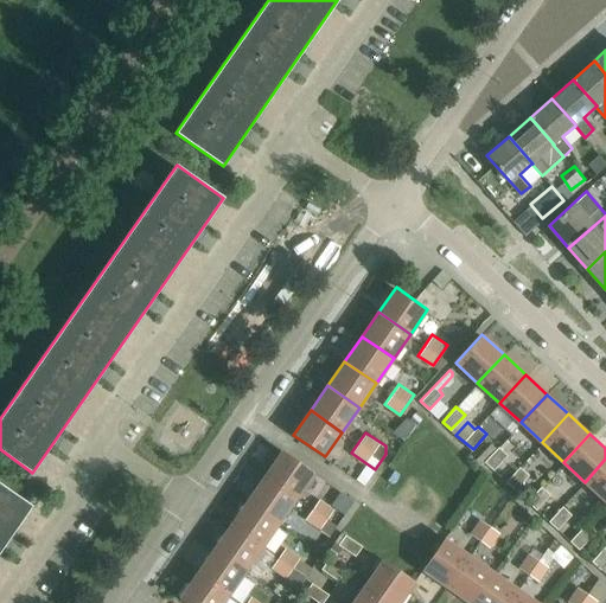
[(492,442),(474,461),(473,461),(479,467),(485,461),(493,469),(508,454),(499,446),(498,447),(492,442)]
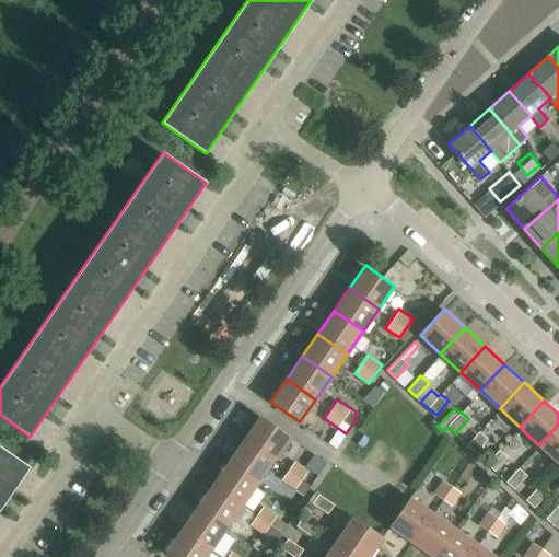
[(260,416),(245,439),(274,459),(290,436),(260,416)]
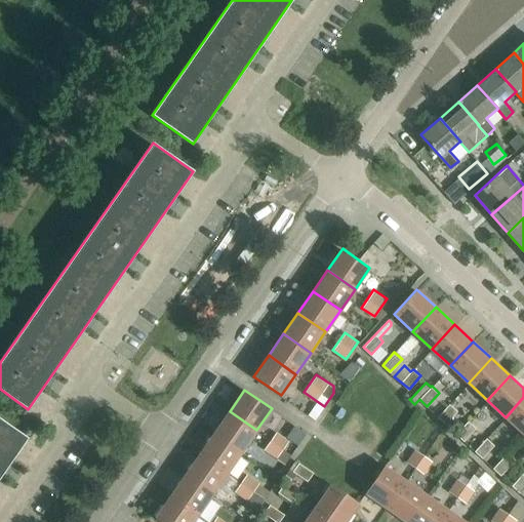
[(523,397),(506,417),(523,434),(523,397)]
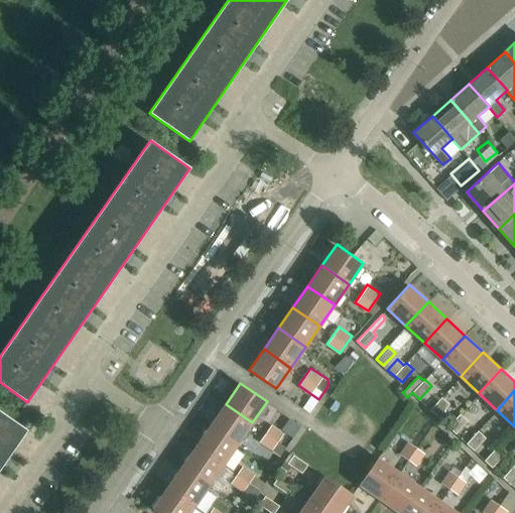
[(430,409),(438,416),(449,403),(441,396),(430,409)]
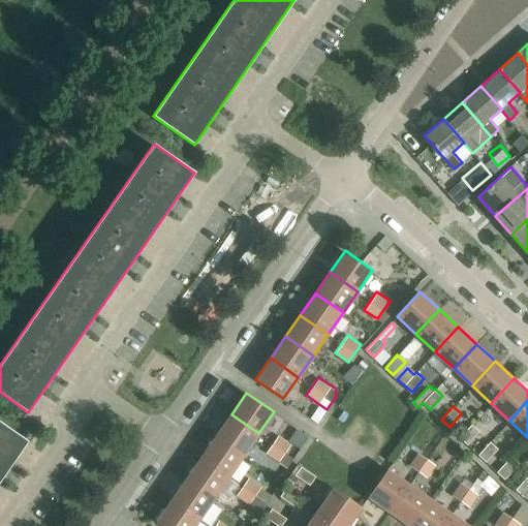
[(231,414),(216,435),(244,455),(258,433),(231,414)]
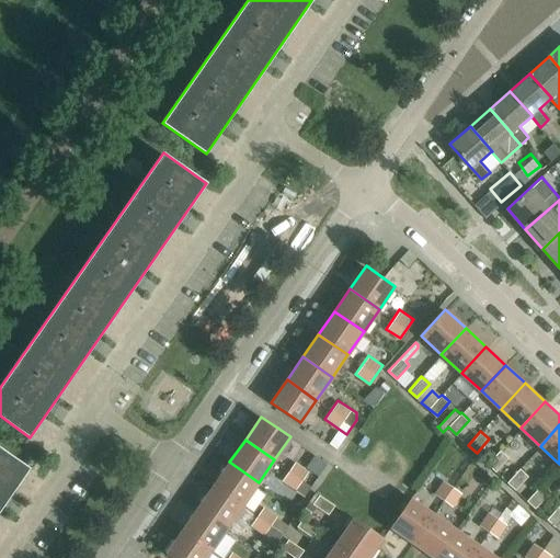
[(0,447),(0,510),(30,468),(0,447)]
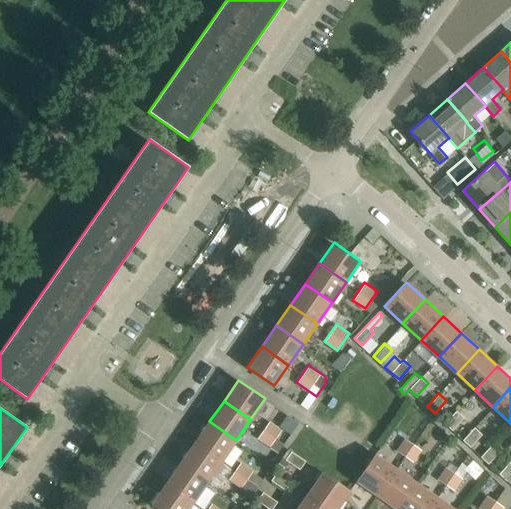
[(464,417),(457,410),(445,422),(453,429),(464,417)]
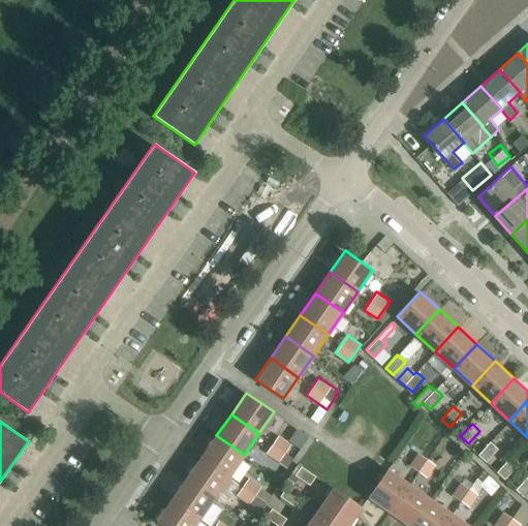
[(289,456),(285,453),(291,442),(278,434),(266,452),(279,461),(280,460),(285,463),(289,456)]
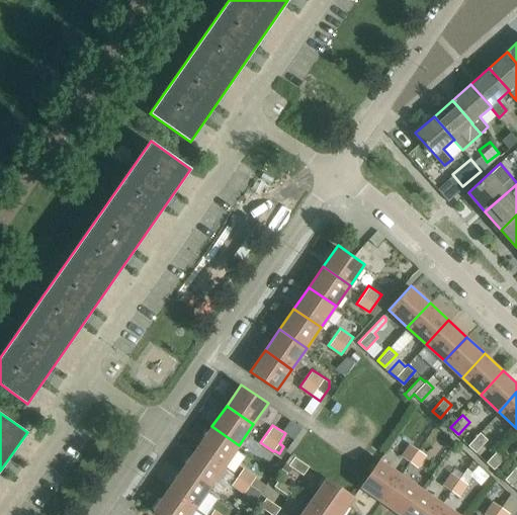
[(239,445),(211,426),(197,447),(225,466),(239,445)]
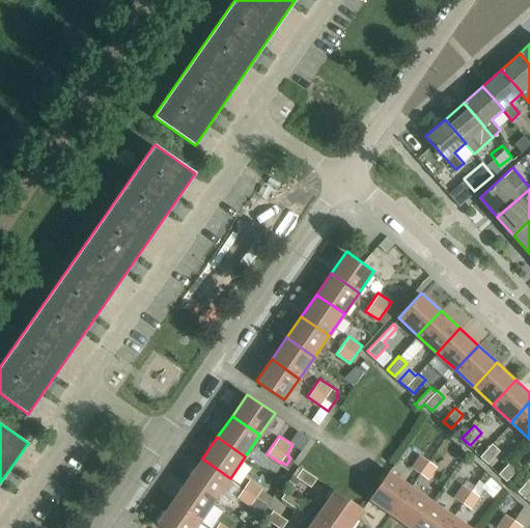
[(500,449),(493,442),(480,455),(489,463),(500,449)]
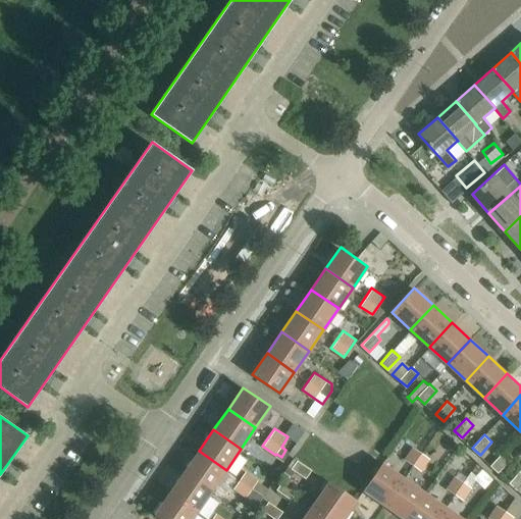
[(412,465),(421,452),(413,446),(404,459),(412,465)]
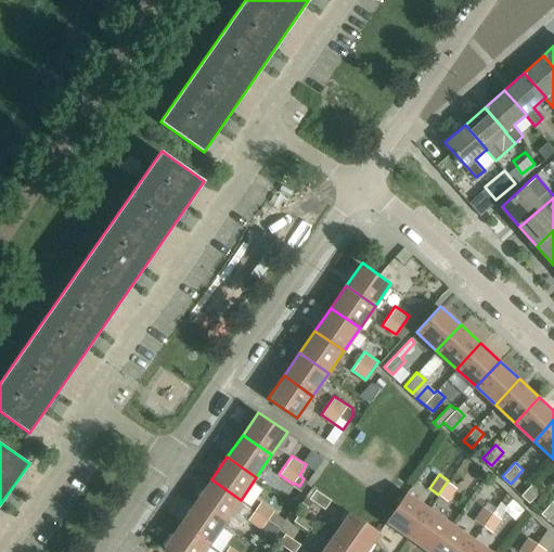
[(211,479),(196,502),(224,522),(241,500),(211,479)]
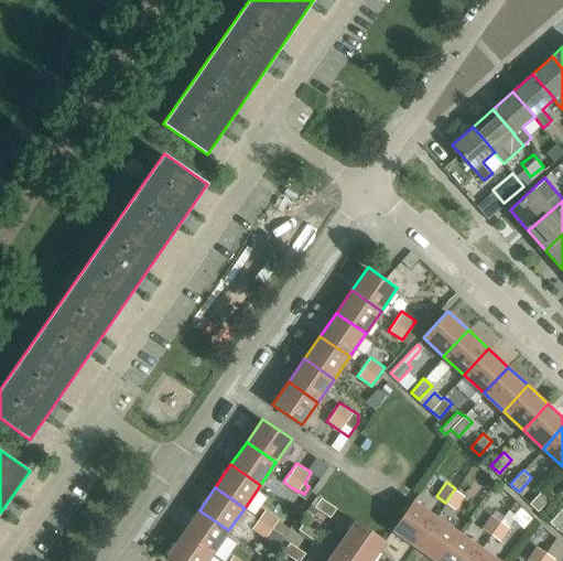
[(455,488),(445,503),(455,509),(465,495),(455,488)]
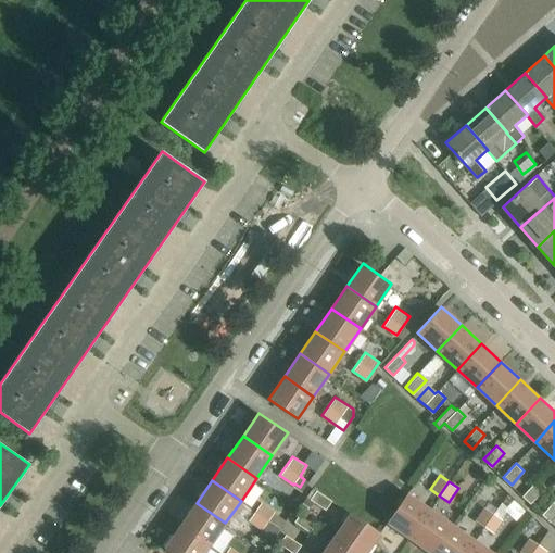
[(543,489),(535,481),(522,495),(531,502),(543,489)]
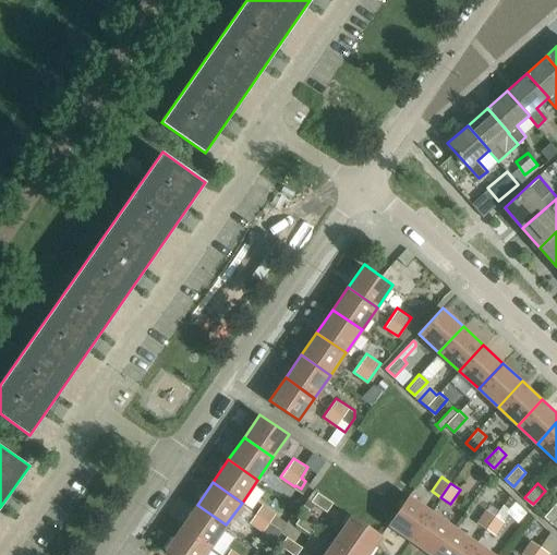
[(318,491),(312,501),(327,510),(334,502),(318,491)]
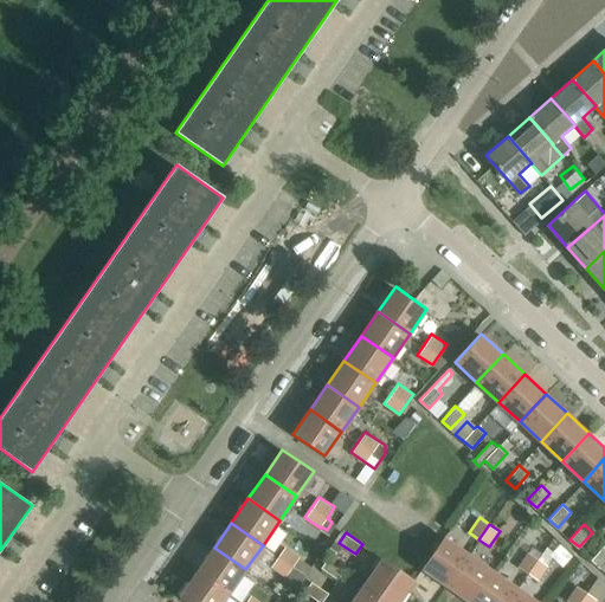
[(469,554),(444,537),(422,569),(446,586),(469,554)]
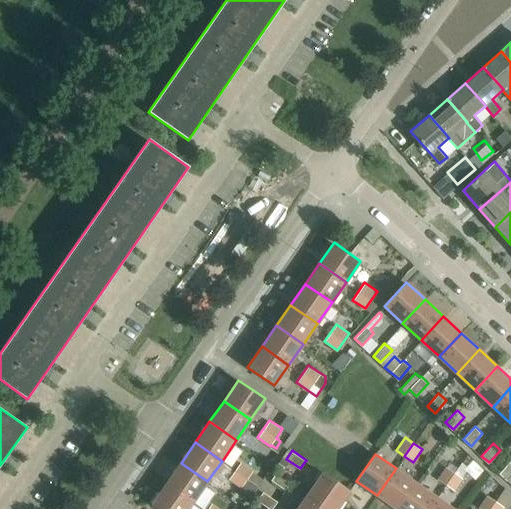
[(257,486),(247,480),(254,470),(241,461),(229,478),(242,487),(242,486),(252,493),(257,486)]
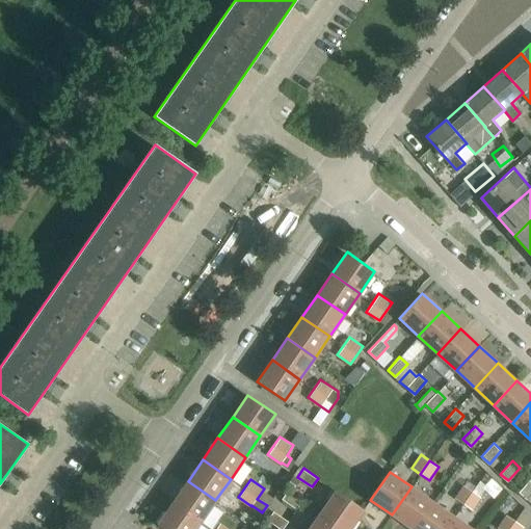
[(463,503),(473,490),(472,490),(475,484),(468,479),(465,484),(463,484),(454,497),(463,503)]
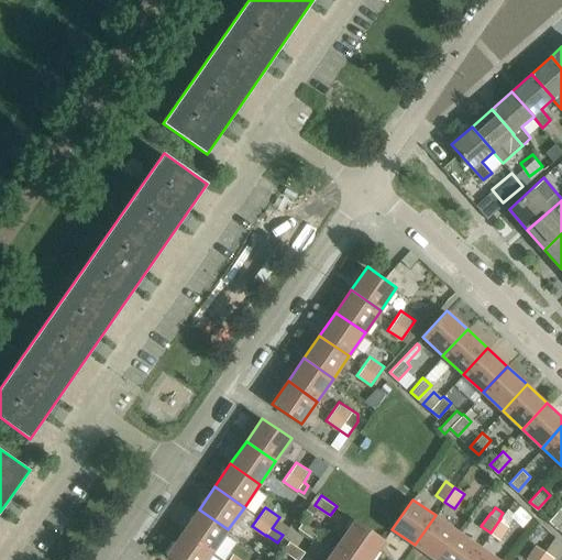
[(558,528),(561,523),(561,507),(549,520),(558,528)]
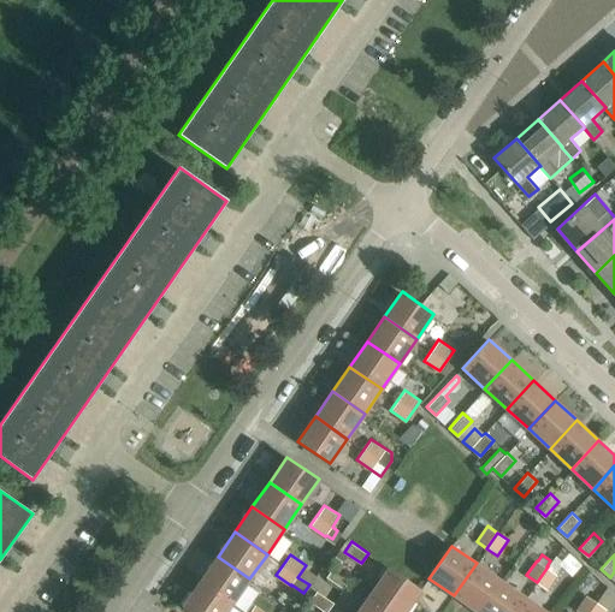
[(218,557),(200,582),(232,604),(249,578),(218,557)]
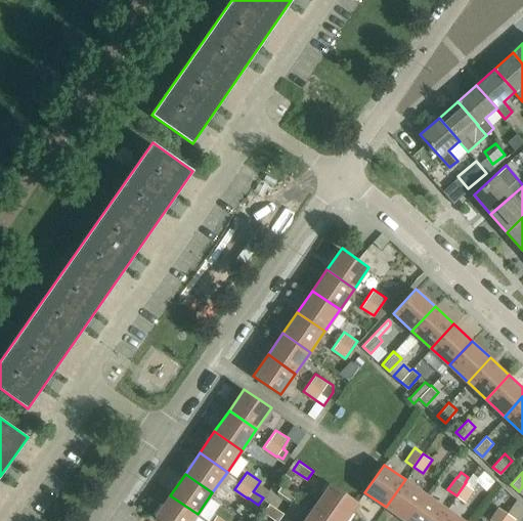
[(406,520),(426,493),(405,479),(386,507),(406,520)]
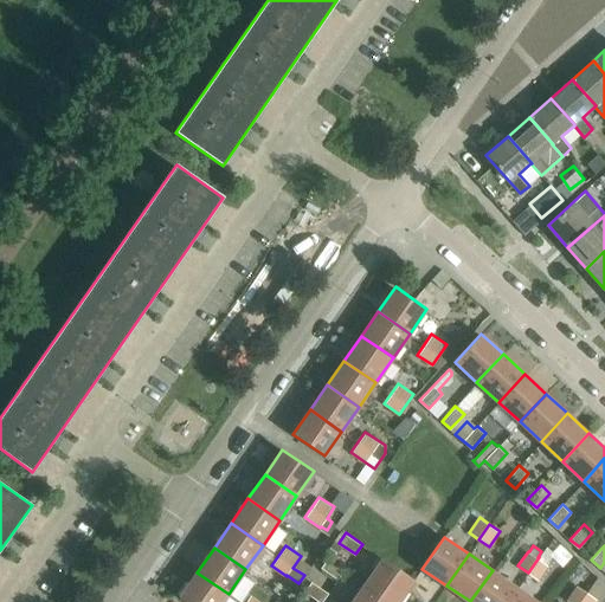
[(338,578),(345,569),(328,557),(321,567),(338,578)]
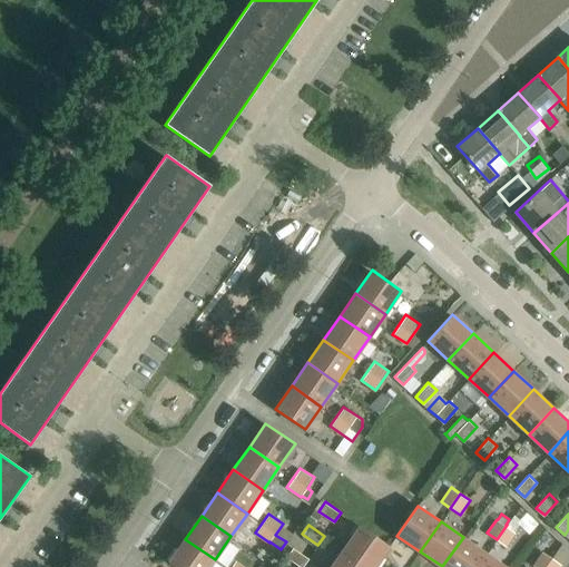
[(360,525),(344,548),(371,566),(374,566),(390,546),(360,525)]
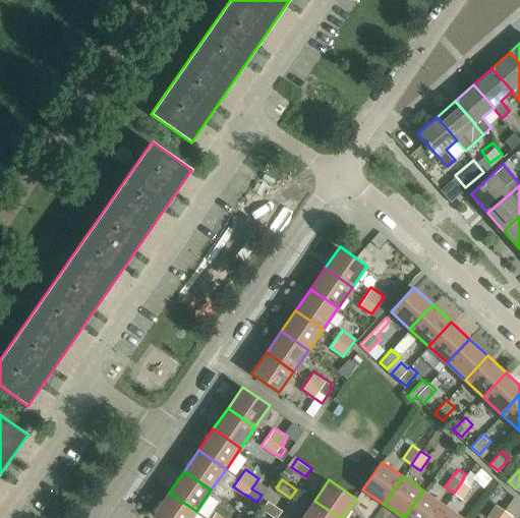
[(463,479),(454,493),(462,499),(471,485),(463,479)]
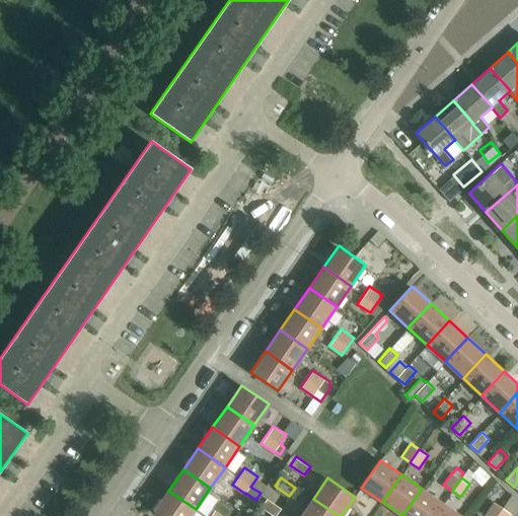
[(434,515),(443,504),(422,489),(402,515),(434,515)]
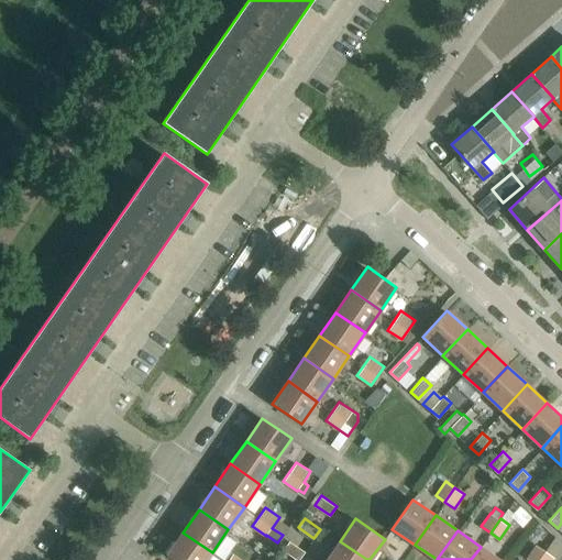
[(207,559),(212,552),(183,533),(167,555),(174,559),(207,559)]
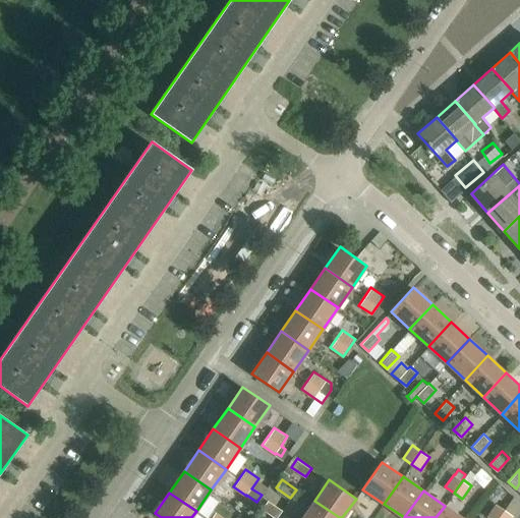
[(268,500),(263,509),(276,517),(282,510),(268,500)]
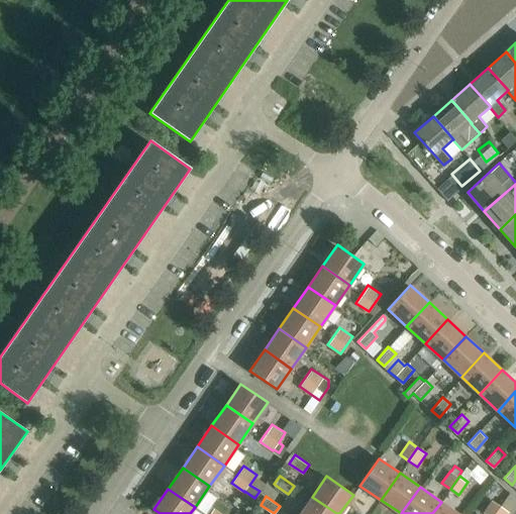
[(336,513),(312,497),(299,513),(336,513)]
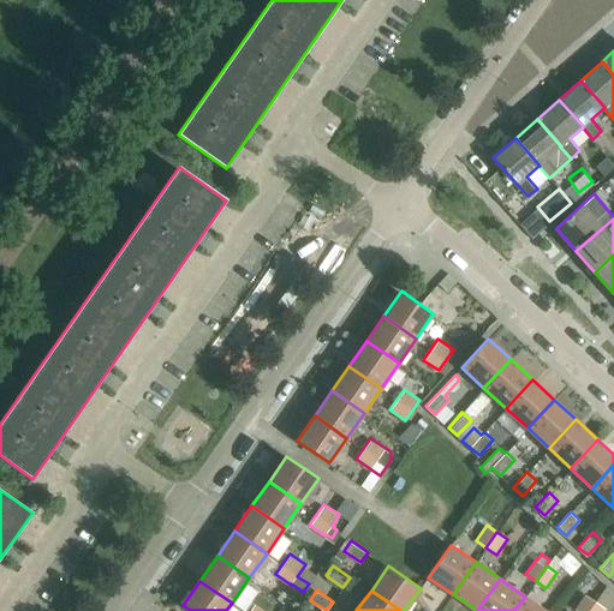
[(578,610),(589,610),(596,600),(585,593),(574,609),(578,610)]
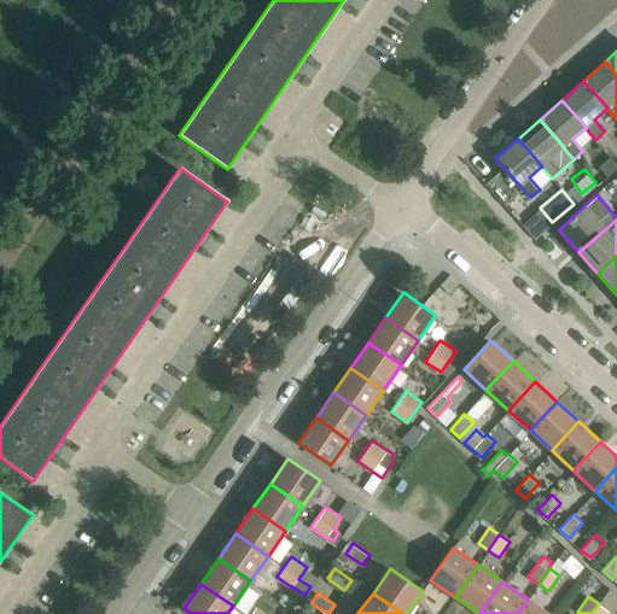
[(548,613),(528,600),(517,613),(548,613)]
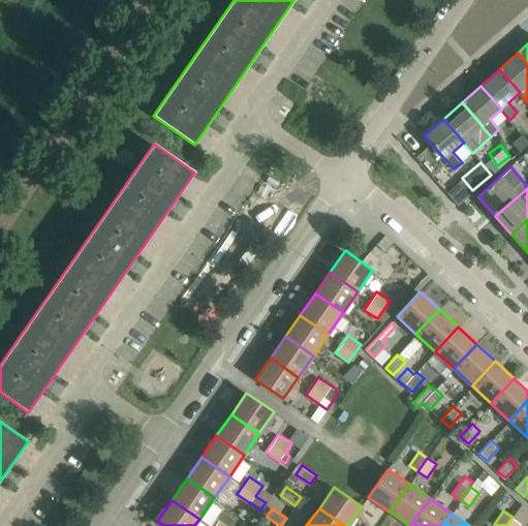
[(519,525),(522,523),(513,517),(506,525),(519,525)]
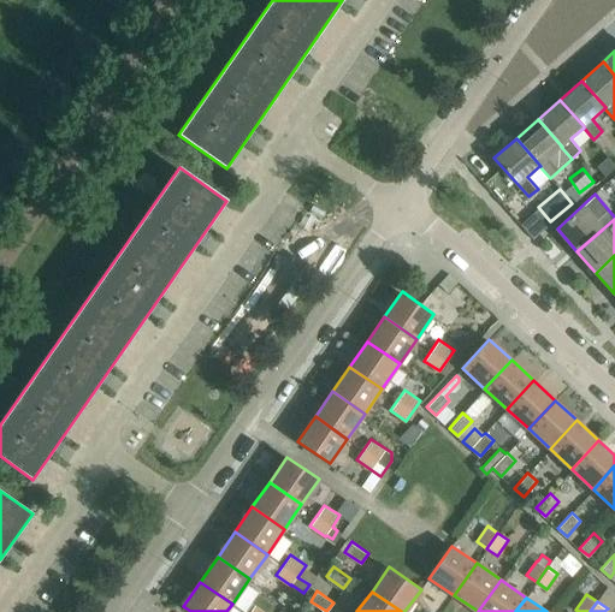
All buildings are outlined.
